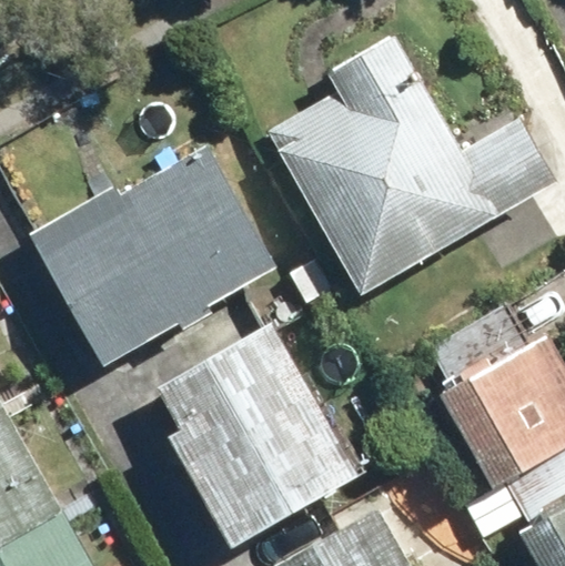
[(333,92),(264,132),(362,296),(557,181),(520,119),(460,154),(387,34),(322,73),(333,92)]
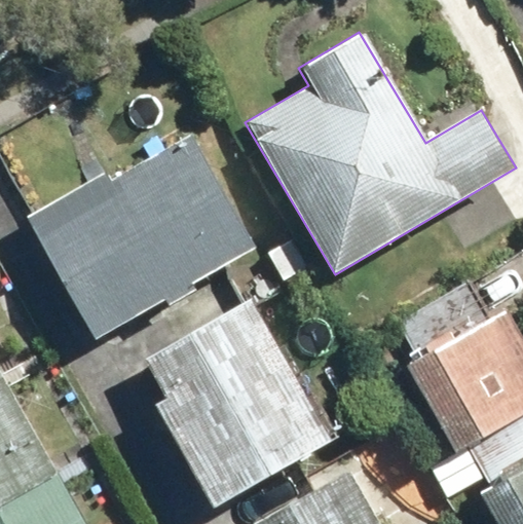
[(192,134),(29,229),(95,340),(258,245),(192,134)]
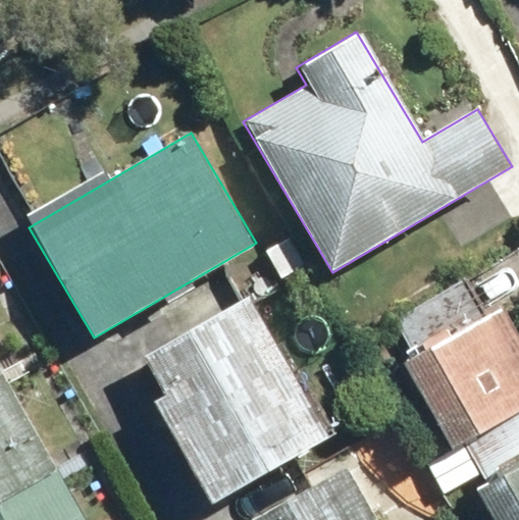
[(249,297),(144,359),(164,394),(153,401),(214,504),(331,434),(249,297)]
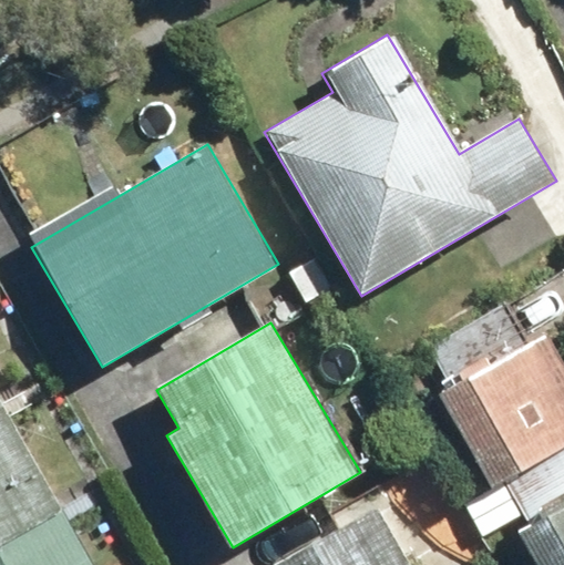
[(563,366),(542,329),(423,400),(481,496),(563,447),(563,366)]
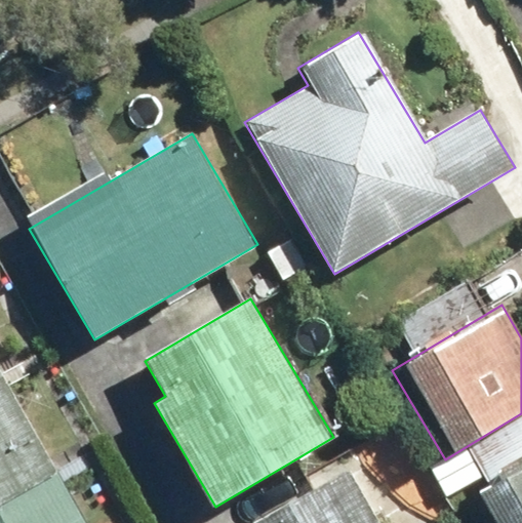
[(85,522),(0,371),(0,522),(85,522)]
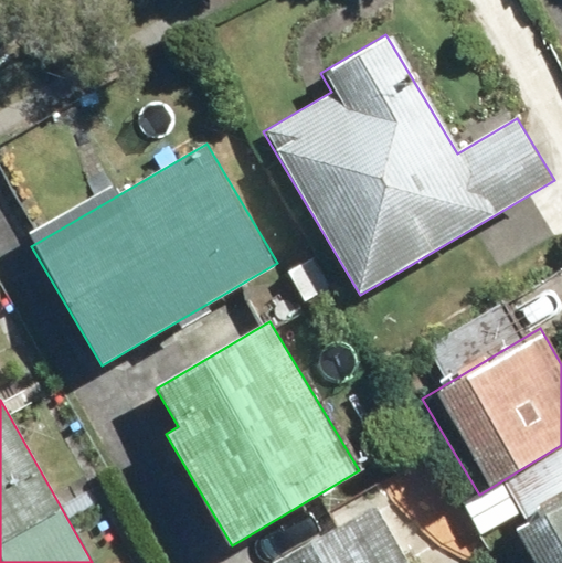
[(561,562),(561,496),(516,521),(538,562),(561,562)]
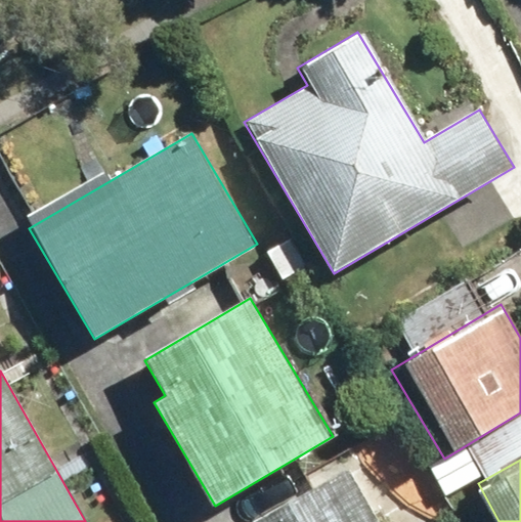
[(377,521),(347,468),(250,521),(377,521)]
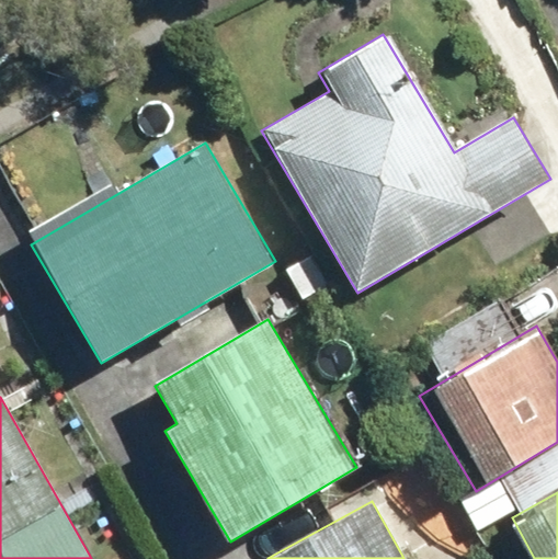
All buildings are outlined.
